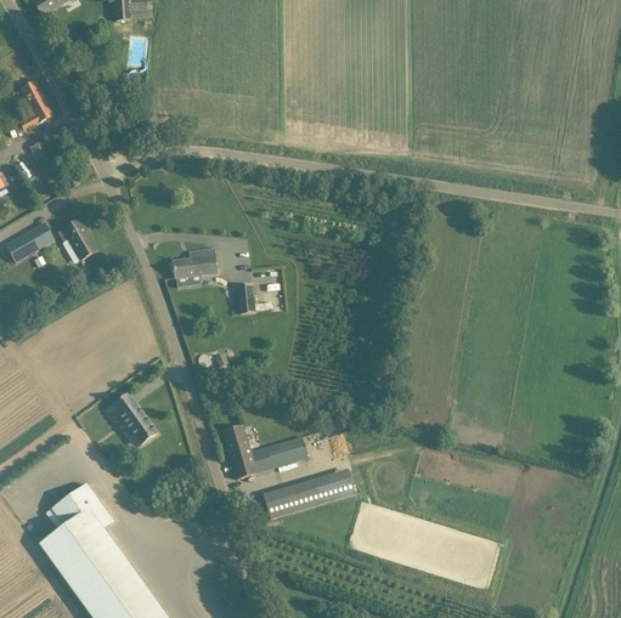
[(33,0),(41,13),(63,0),(33,0)]
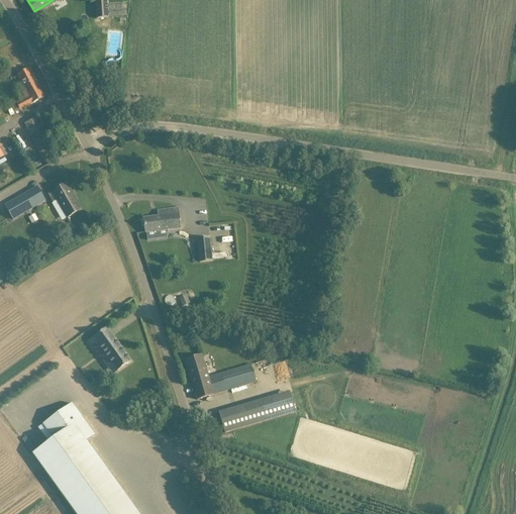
[(93,0),(95,16),(108,15),(107,0),(93,0)]
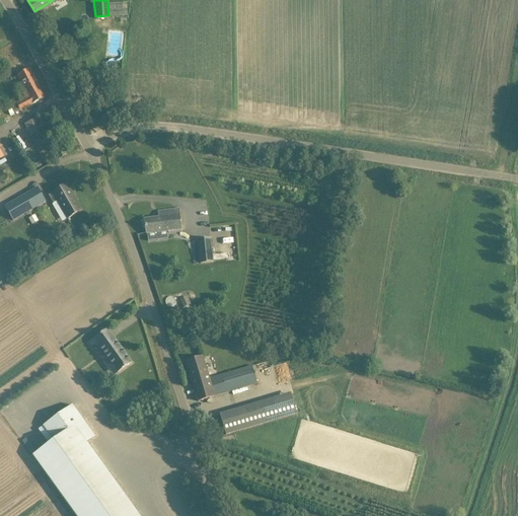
[(19,108),(35,99),(45,94),(28,66),(16,73),(25,89),(18,93),(21,98),(15,101),(19,108)]
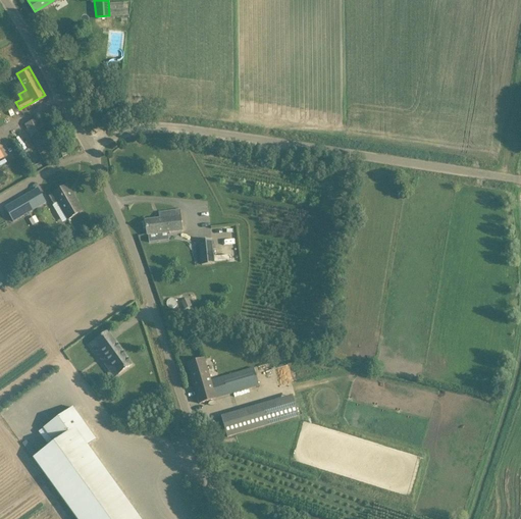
[(101,98),(109,94),(103,81),(91,87),(94,93),(98,92),(101,98)]
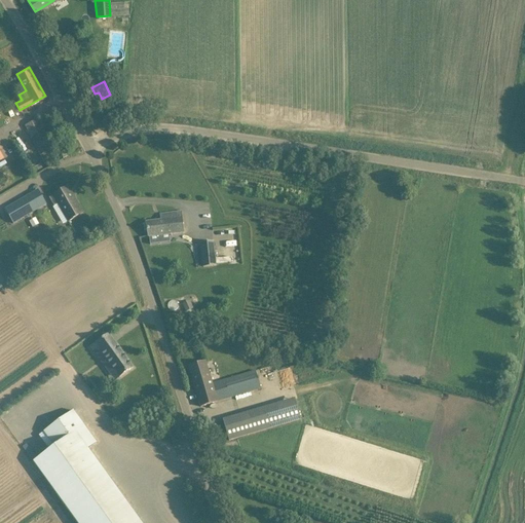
[(32,119),(24,123),(33,142),(46,136),(35,113),(30,115),(32,119)]
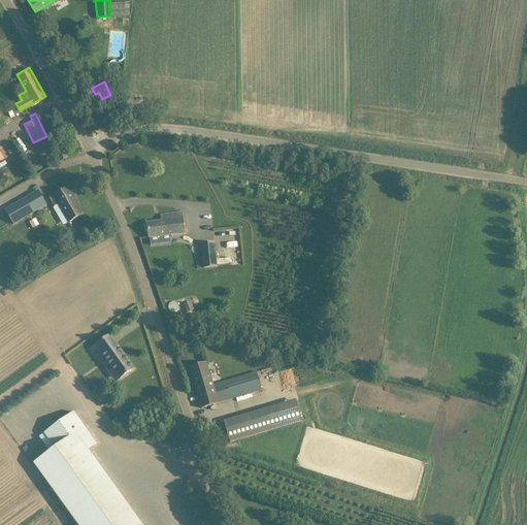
[(57,156),(46,136),(33,142),(43,163),(57,156)]
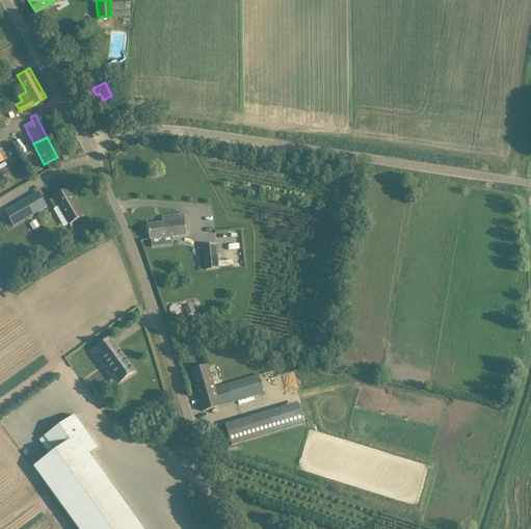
[(54,206),(58,204),(69,221),(83,213),(68,186),(49,197),(54,206)]
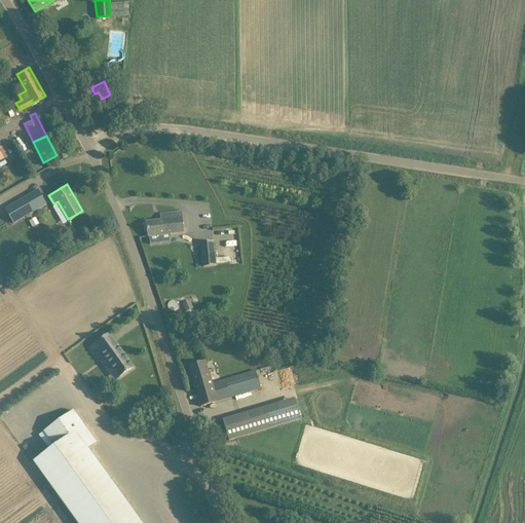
[(13,221),(37,207),(45,201),(37,187),(29,192),(4,207),(13,221)]
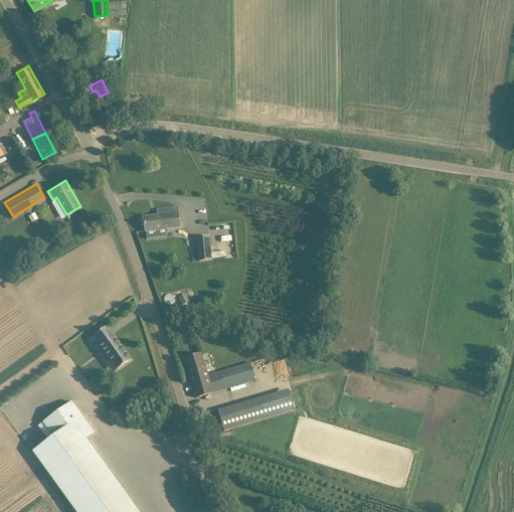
[(177,211),(176,204),(155,207),(156,213),(142,215),(144,229),(179,225),(177,211)]
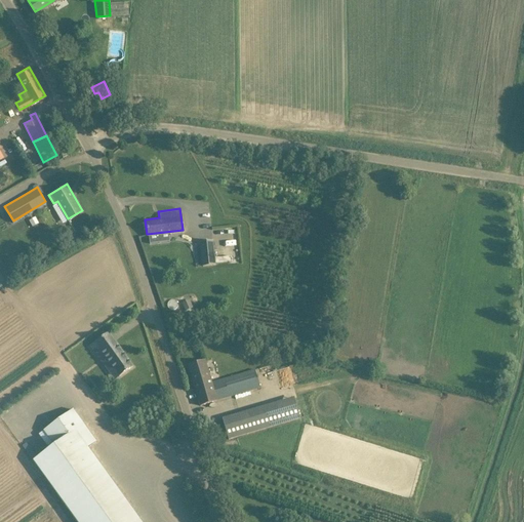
[(198,240),(201,265),(215,264),(214,261),(230,259),(229,254),(214,255),(212,239),(198,240)]
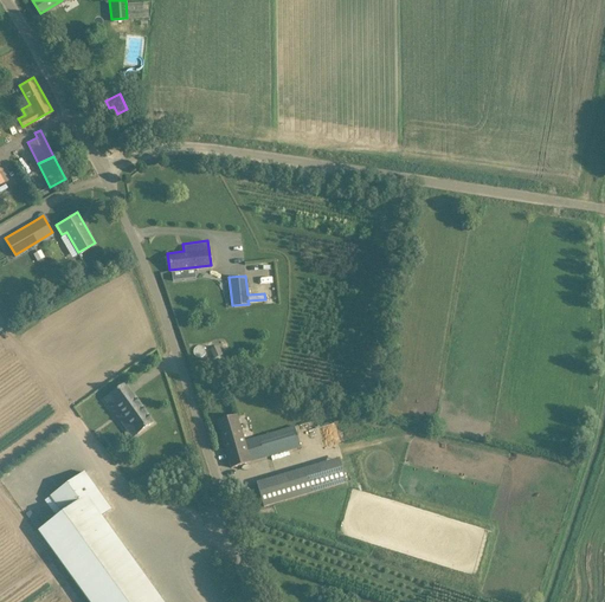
[(223,355),(218,343),(210,347),(214,358),(223,355)]
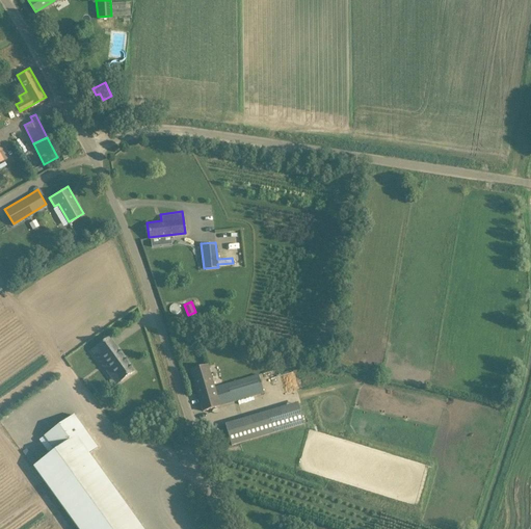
[(112,368),(120,379),(134,369),(109,336),(91,348),(107,371),(112,368)]
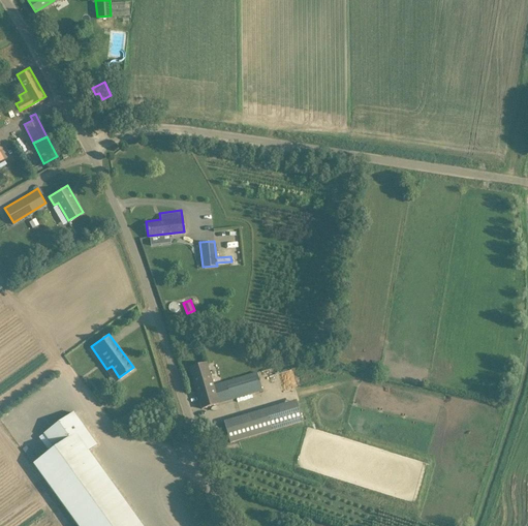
[(207,361),(198,363),(189,366),(200,406),(211,403),(261,388),(256,370),(213,383),(207,361)]
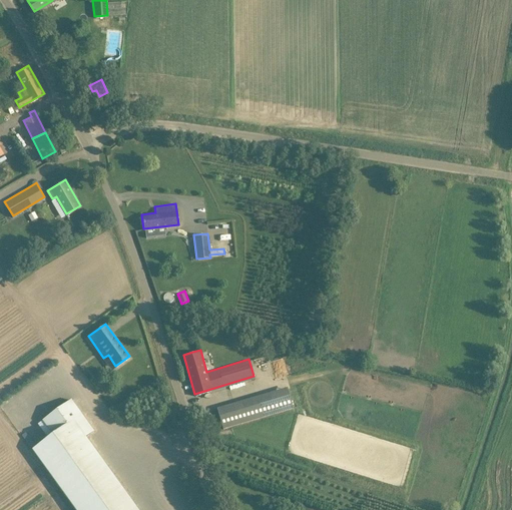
[(76,509),(138,509),(85,435),(93,429),(70,398),(42,418),(52,433),(32,448),(76,509)]
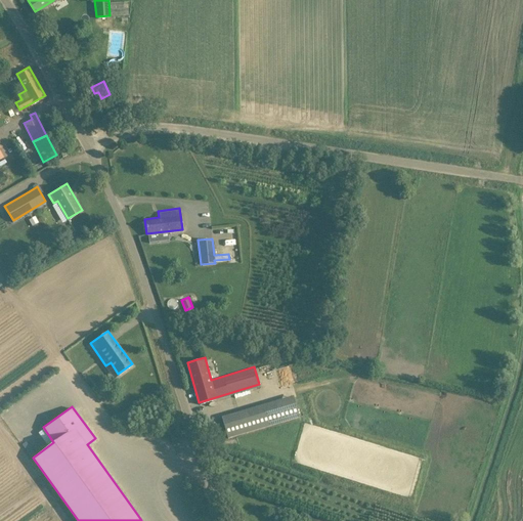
[(227,436),(246,431),(240,411),(221,417),(227,436)]
